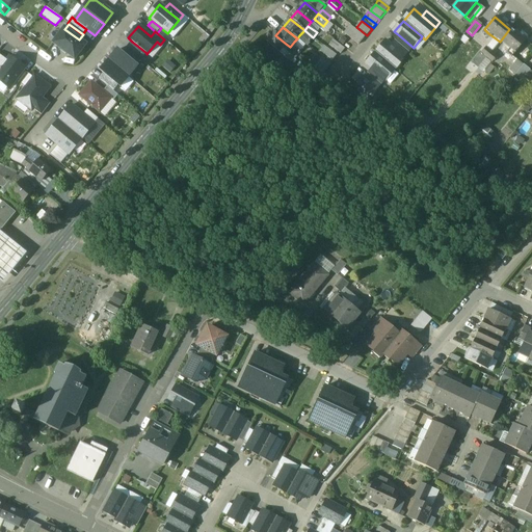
[(365,38),(349,27),(344,33),(360,45),(365,38)]
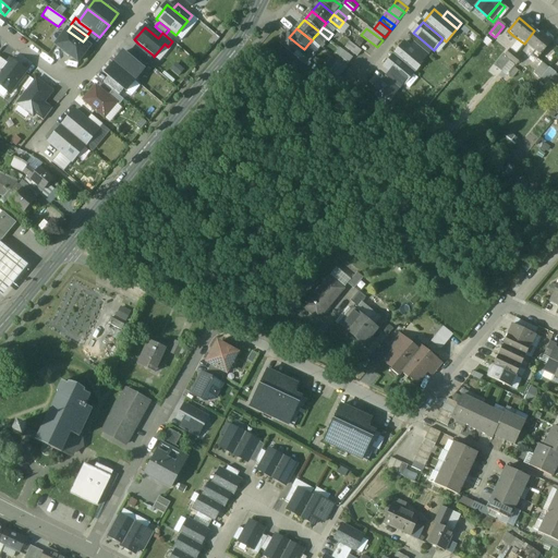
[(83,41),(68,31),(57,46),(79,62),(91,47),(83,41)]
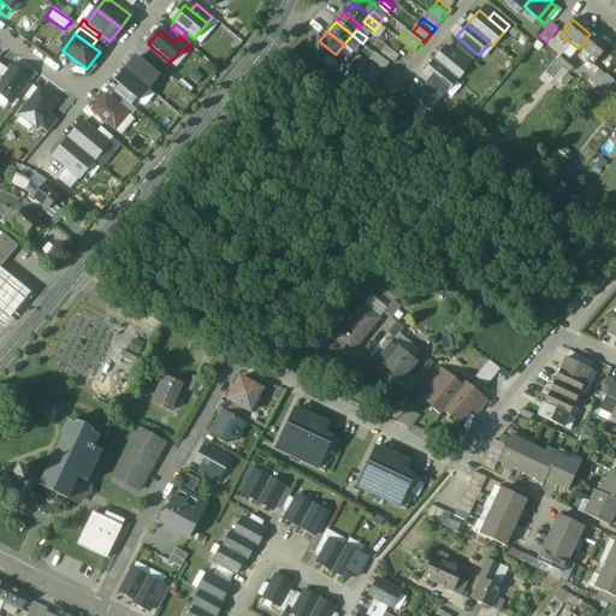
[(608,48),(590,34),(579,48),(590,58),(585,63),(591,67),(608,48)]
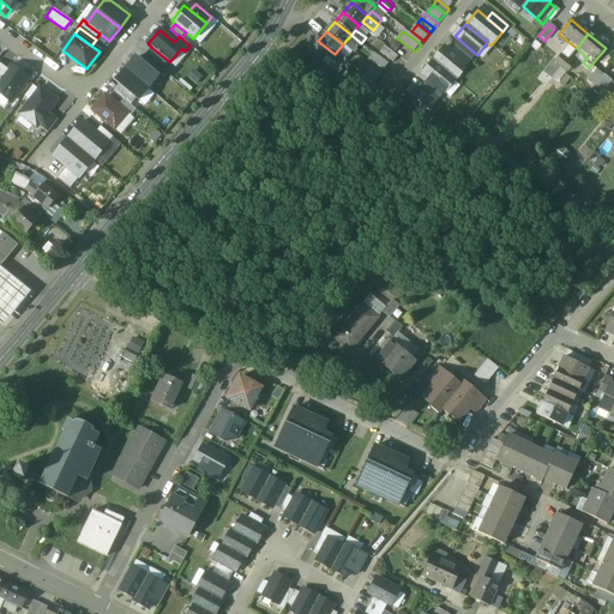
[(361,43),(351,35),(345,41),(356,49),(361,43)]
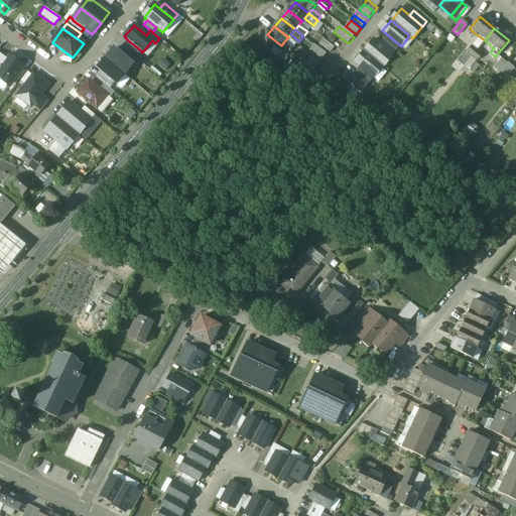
[(267,34),(264,30),(257,39),(270,50),(277,42),(267,34)]
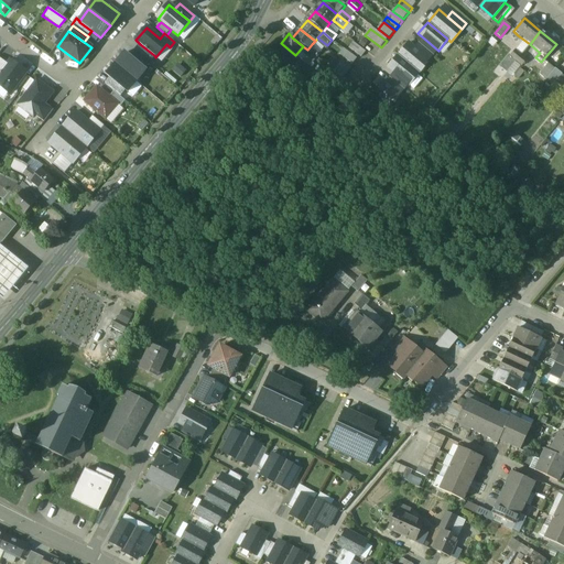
[(433,56),(438,51),(423,38),(419,43),(433,56)]
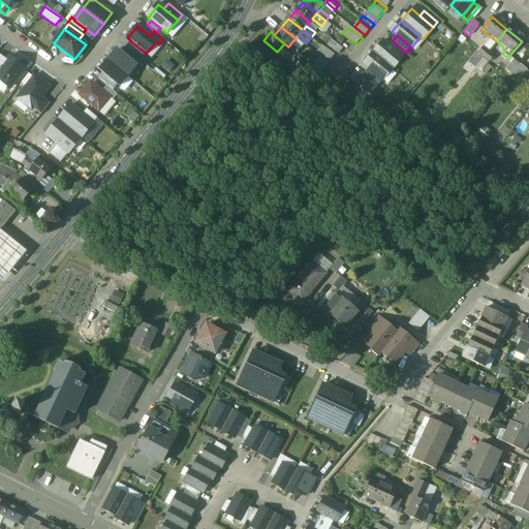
[(393,40),(389,45),(403,57),(406,53),(393,40)]
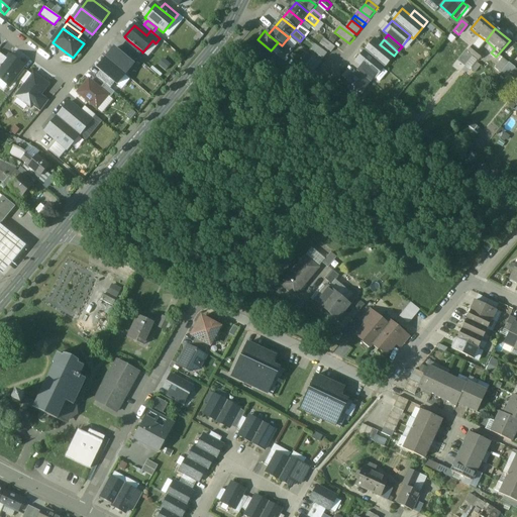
[(128,40),(123,46),(136,59),(142,52),(128,40)]
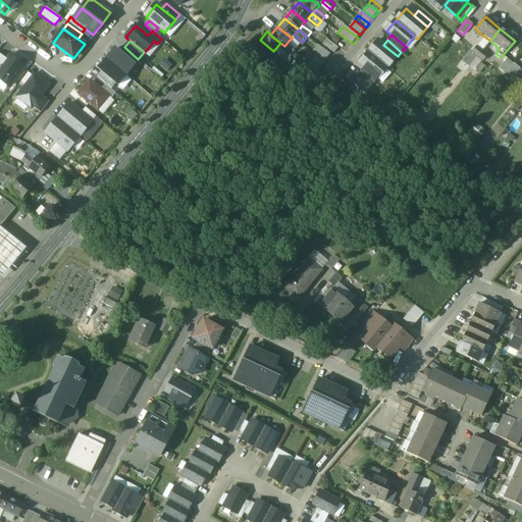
[(297,48),(289,41),(284,46),(289,50),(293,53),(297,48)]
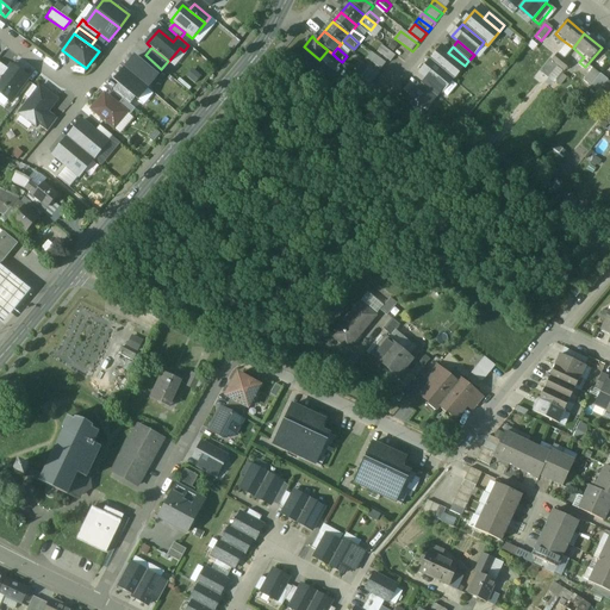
[(396,56),(385,48),(380,54),(391,62),(396,56)]
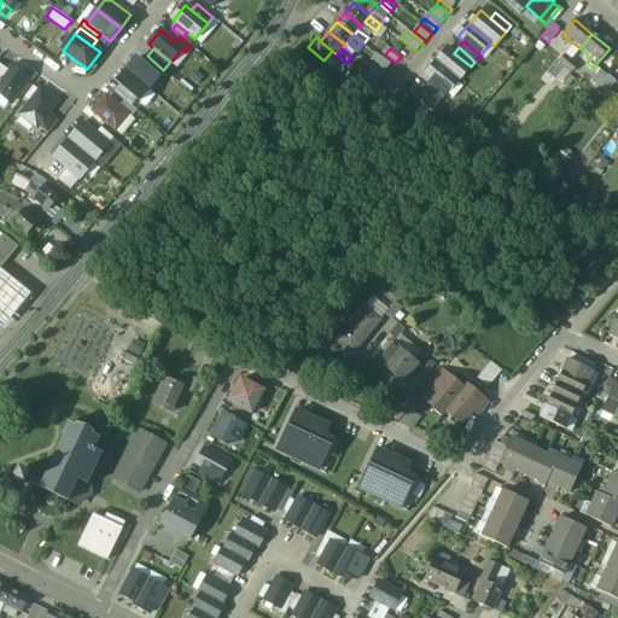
[(459,81),(471,66),(454,53),(448,48),(436,62),(459,81)]
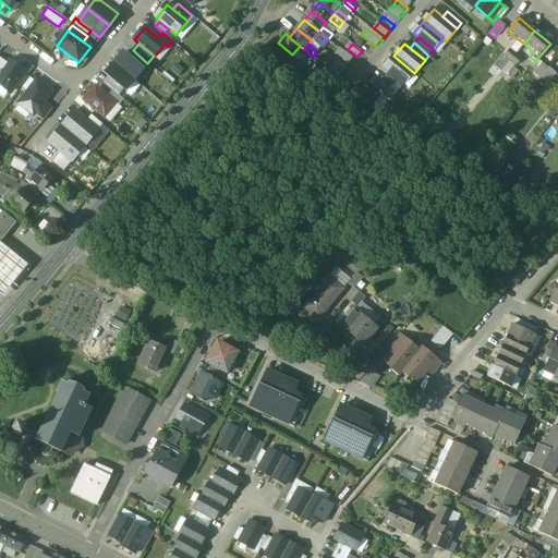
[(304,49),(300,46),(292,55),(299,60),(302,56),(304,58),(308,53),(304,49)]
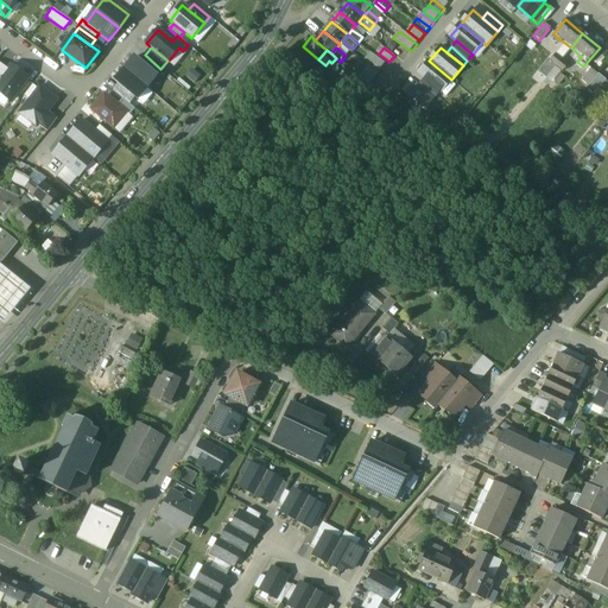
[(384,64),(369,52),(365,59),(379,70),(384,64)]
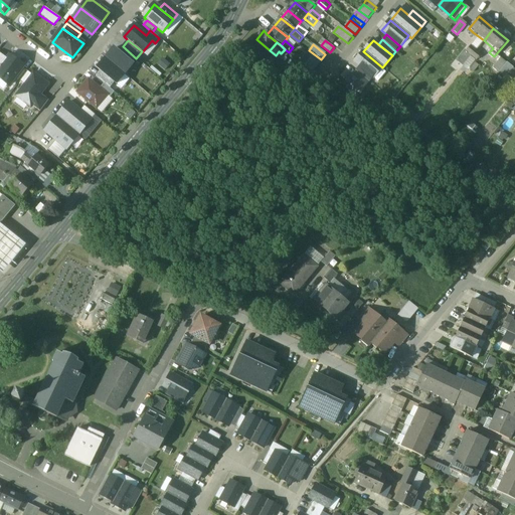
[(123,46),(119,51),(132,63),(136,58),(123,46)]
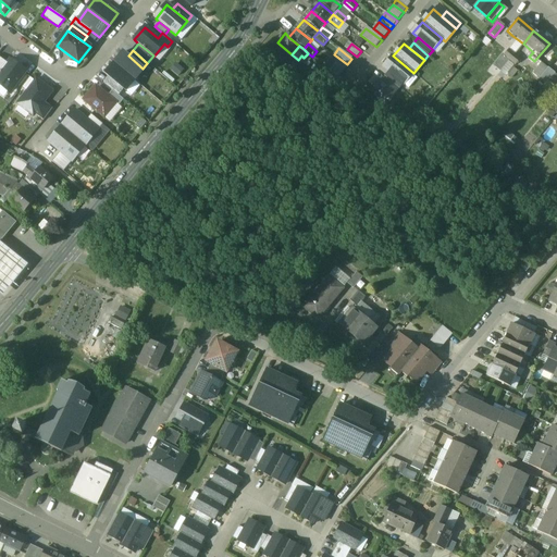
[(514,56),(507,51),(502,57),(508,62),(514,56)]
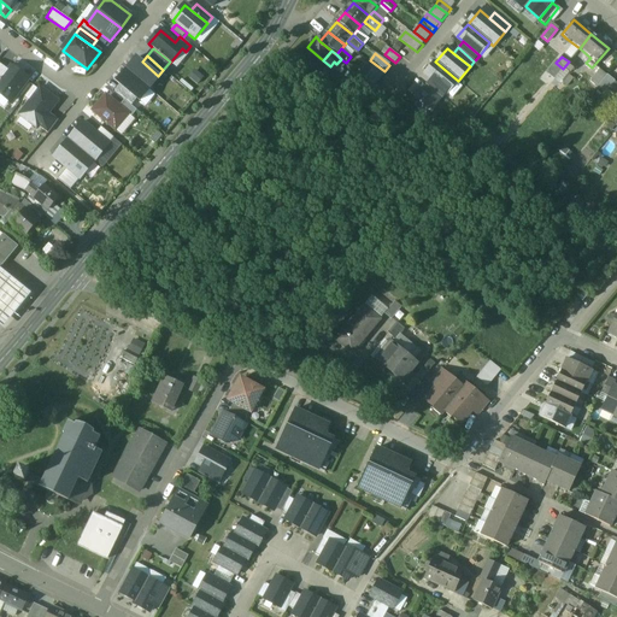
[(137,58),(128,70),(151,89),(160,77),(158,76),(142,62),(137,58)]
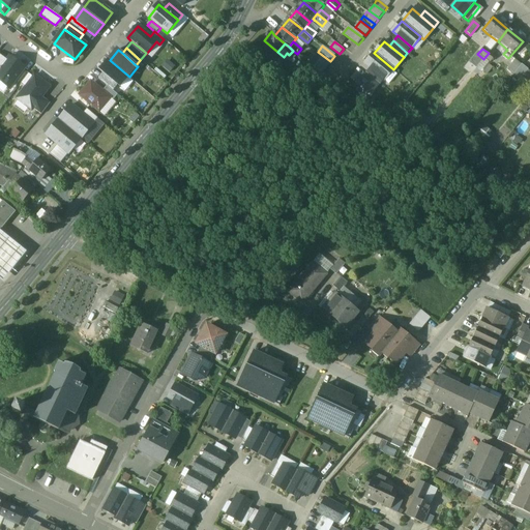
[(289,55),(287,53),(284,57),(290,63),(297,54),(293,51),(289,55)]
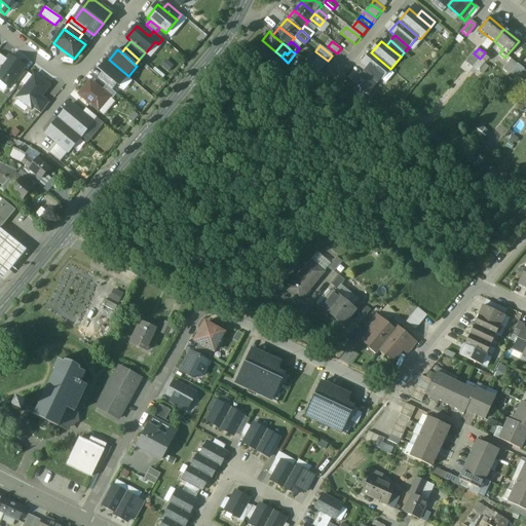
[(362,64),(367,68),(381,80),(390,69),(371,52),(362,64)]
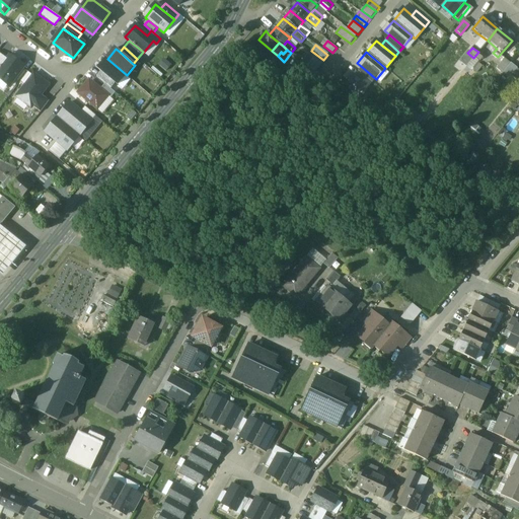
[(484,57),(478,52),(473,58),(478,62),(484,57)]
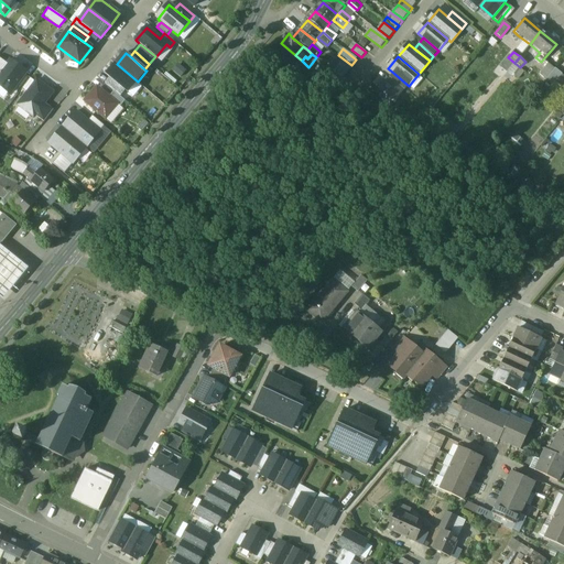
[(0,74),(0,86),(10,94),(26,73),(10,61),(8,65),(0,74)]
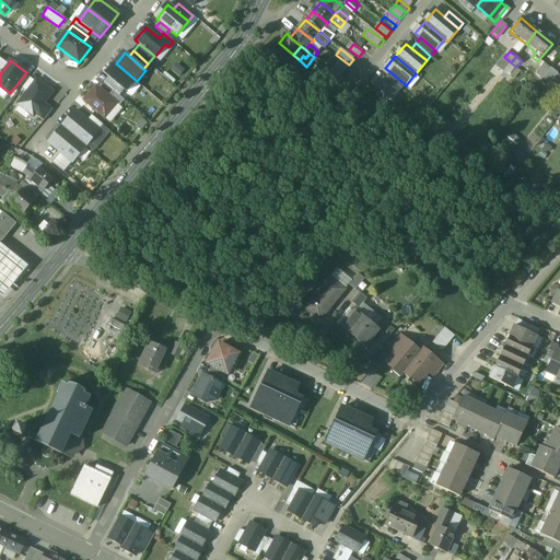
[(346,71),(335,63),(336,63),(331,60),(327,67),(341,77),(346,71)]
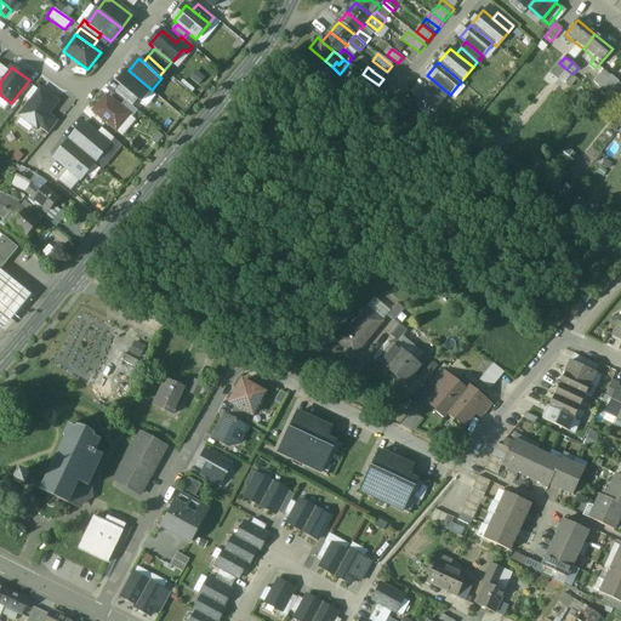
[(386,75),(375,67),(372,70),(371,70),(383,79),(386,75)]
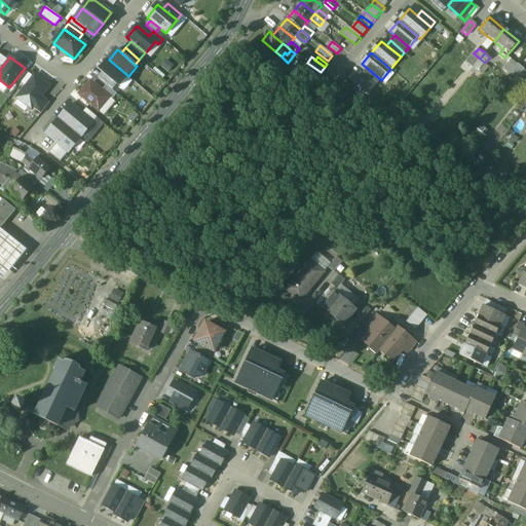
[(109,60),(100,69),(104,72),(117,84),(119,86),(128,76),(109,60)]
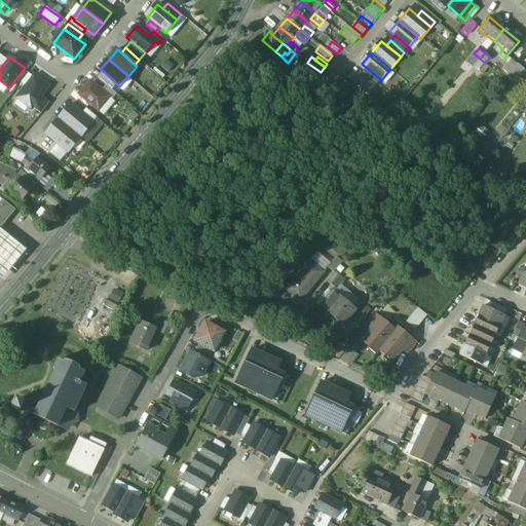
[(511,61),(502,70),(509,76),(517,66),(511,61)]
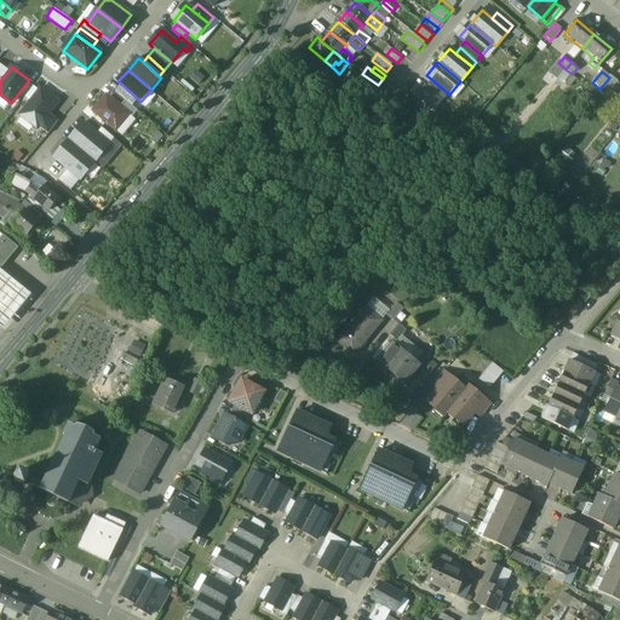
[(609,78),(600,90),(607,95),(616,84),(609,78)]
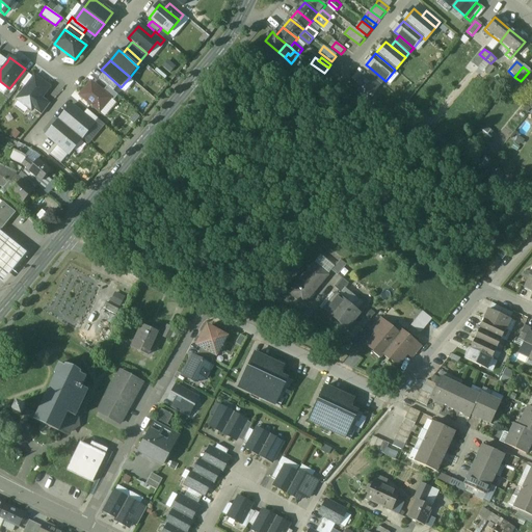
[(381,85),(386,81),(371,69),(367,74),(381,85)]
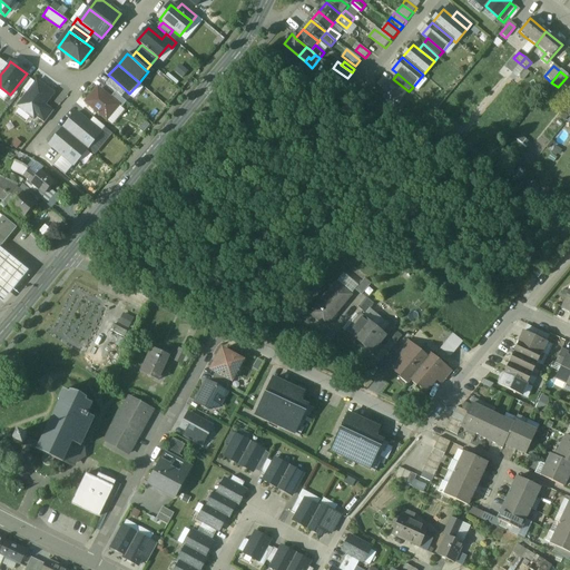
[(112,78),(106,85),(121,98),(127,91),(112,78)]
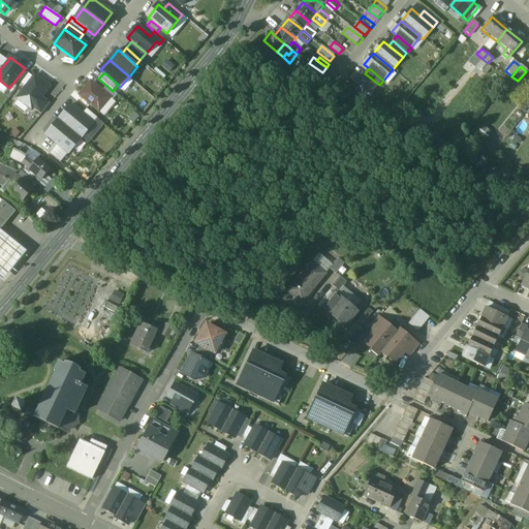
[(366,101),(375,90),(361,78),(355,73),(346,85),(366,101)]
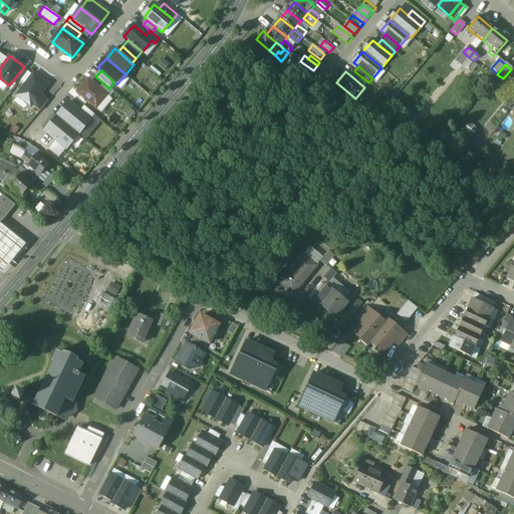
[(354,71),(350,75),(364,87),(368,82),(354,71)]
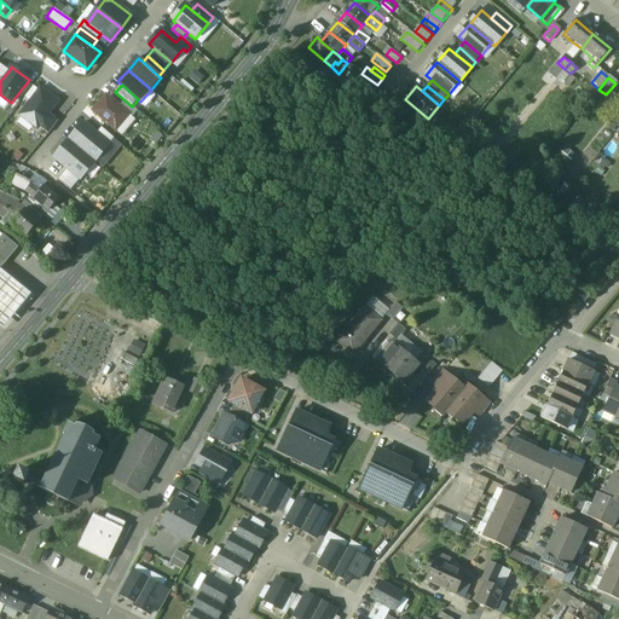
[(39,91),(33,87),(25,98),(30,102),(39,91)]
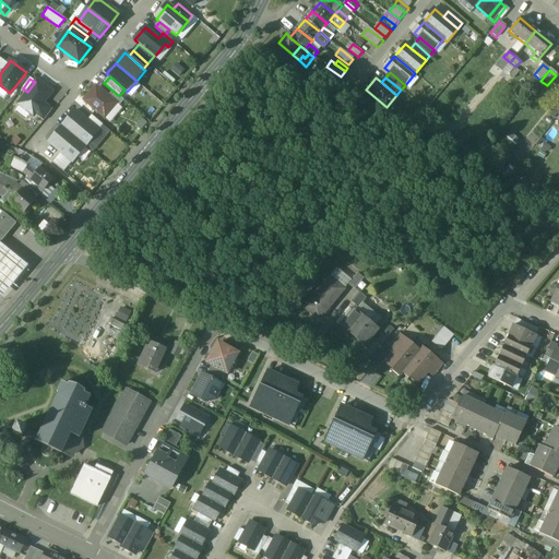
[(27,92),(19,105),(44,122),(54,109),(45,103),(52,92),(36,80),(35,82),(27,92)]
